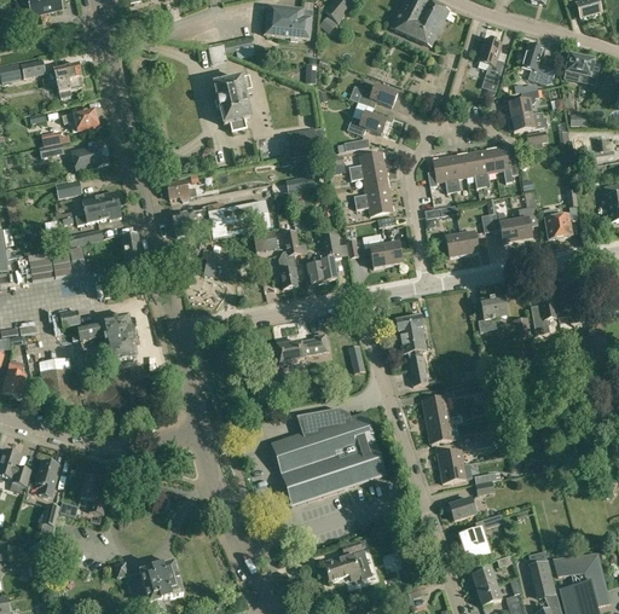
[(3,4),(5,18),(23,13),(19,0),(3,4)]
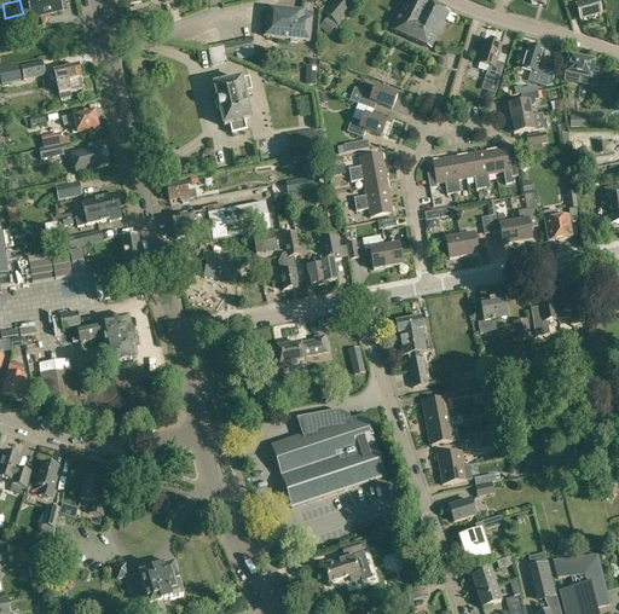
[(28,0),(32,15),(62,7),(59,0),(28,0)]
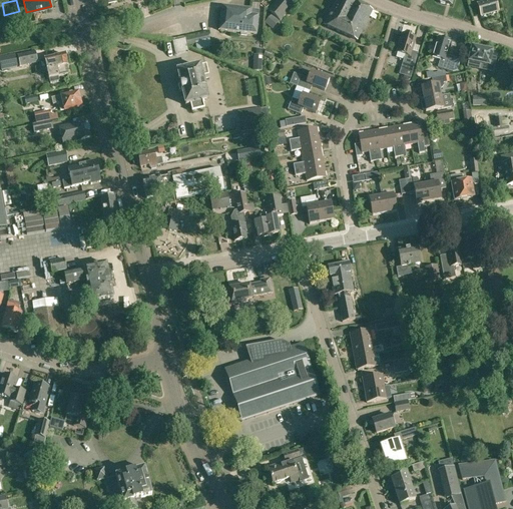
[(251,0),(250,6),(222,3),(219,27),(257,31),(260,7),(260,0),(251,0)]
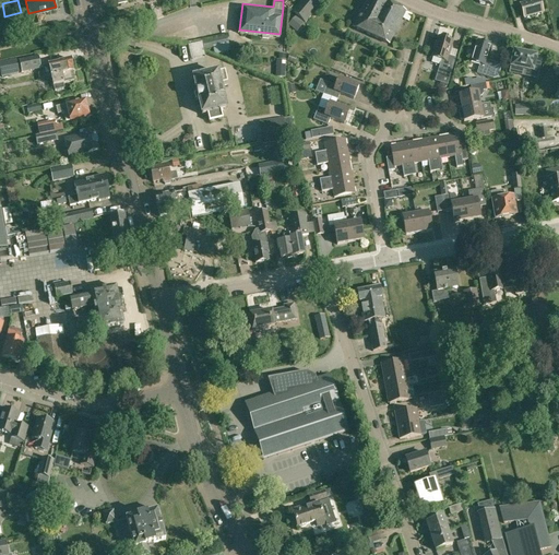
[(298,0),(293,8),(306,19),(317,6),(310,0),(298,0)]
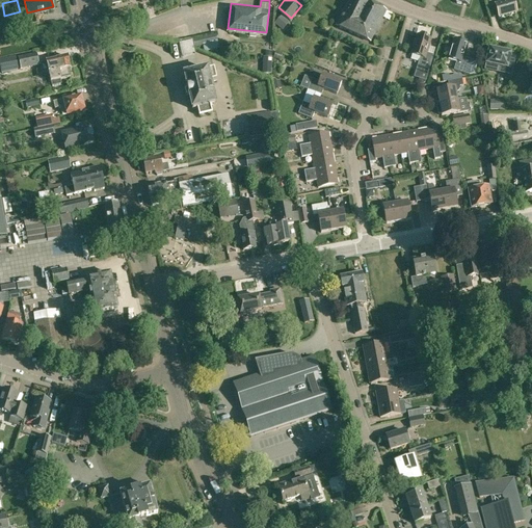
[(347,0),(337,22),(353,30),(368,0),(347,0)]
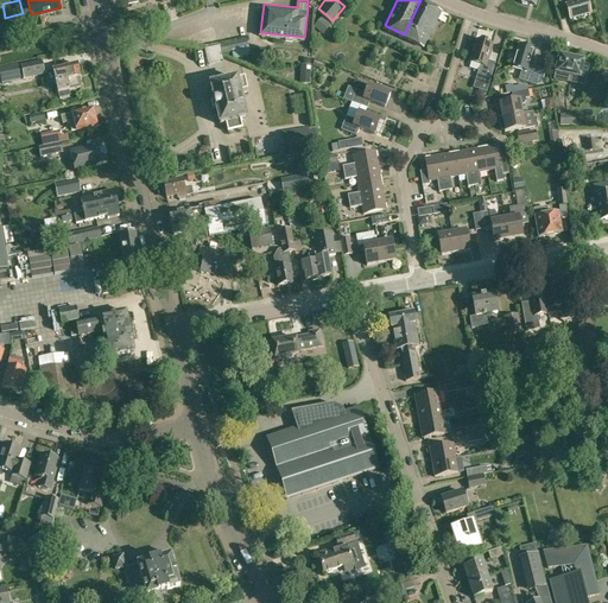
[(420,0),(404,35),(423,44),(441,8),(424,0),(420,0)]
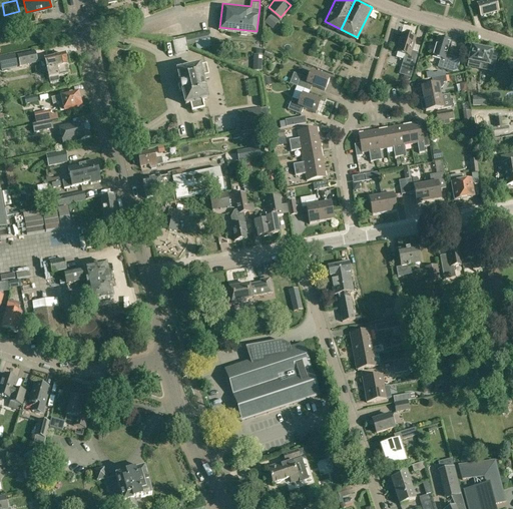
[(477,0),(481,13),(498,8),(495,0),(477,0)]
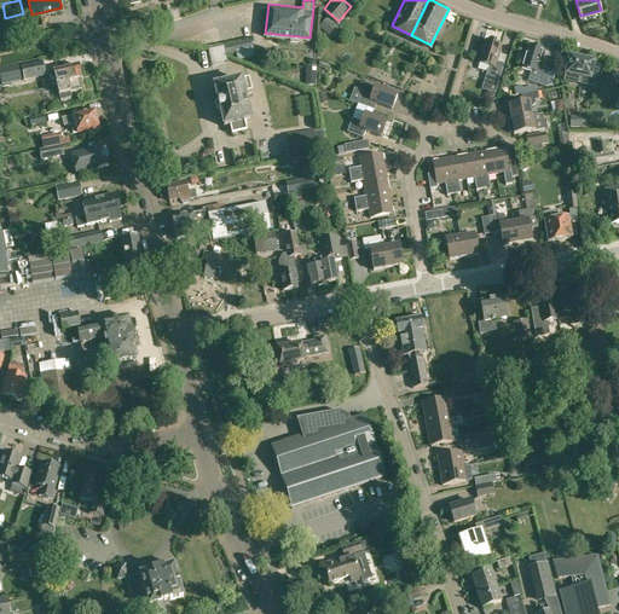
[(457,21),(462,12),(455,9),(450,16),(457,21)]
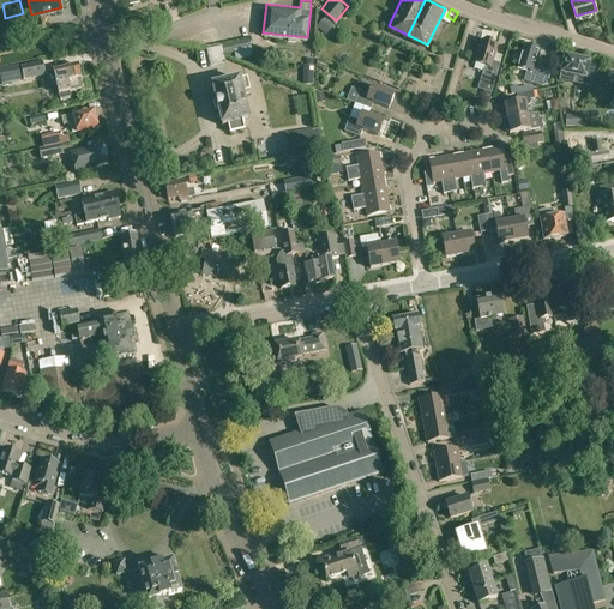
[(333,23),(324,16),(318,23),(327,30),(333,23)]
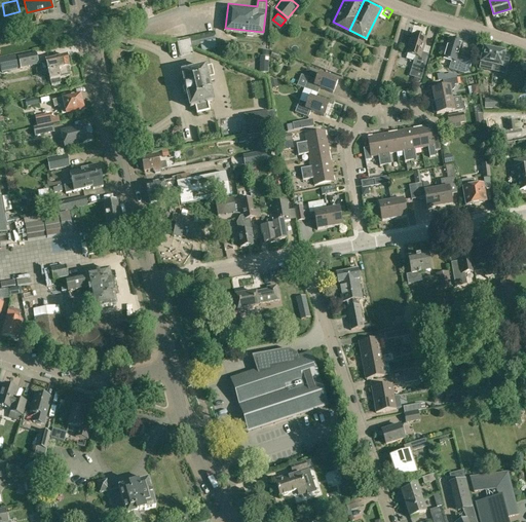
[(190,35),(192,42),(215,37),(213,30),(190,35)]
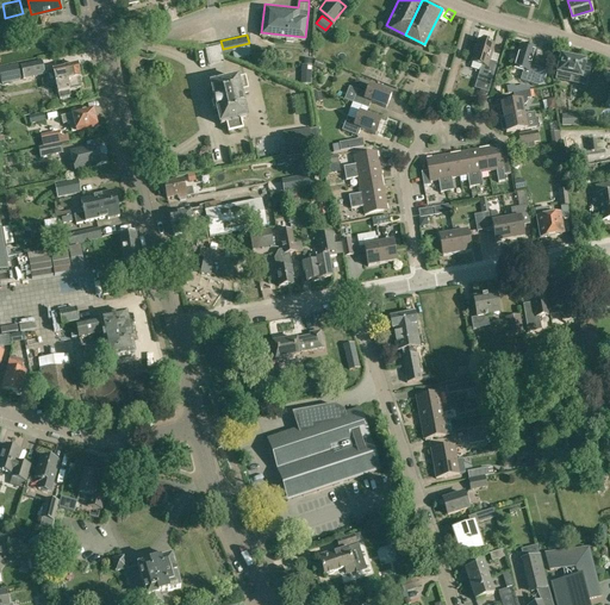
[(497,58),(490,56),(495,41),(478,37),(472,58),(481,61),(479,70),(492,74),(497,58)]
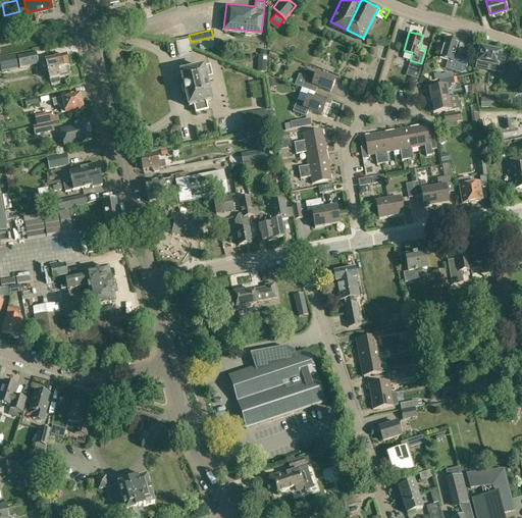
[(455,53),(459,39),(445,35),(439,55),(448,57),(446,65),(457,68),(461,55),(455,53)]
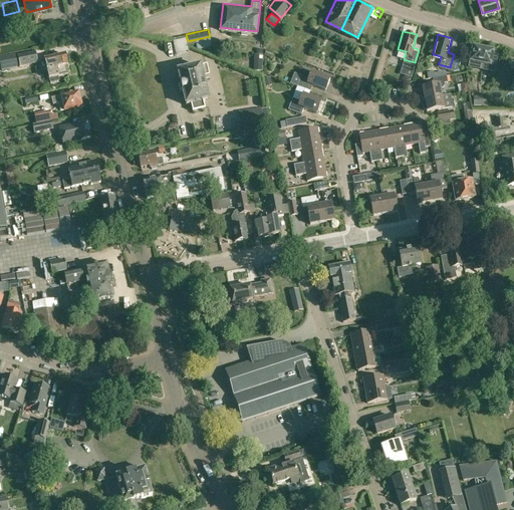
[(470,59),(491,63),(494,48),(473,44),(470,59)]
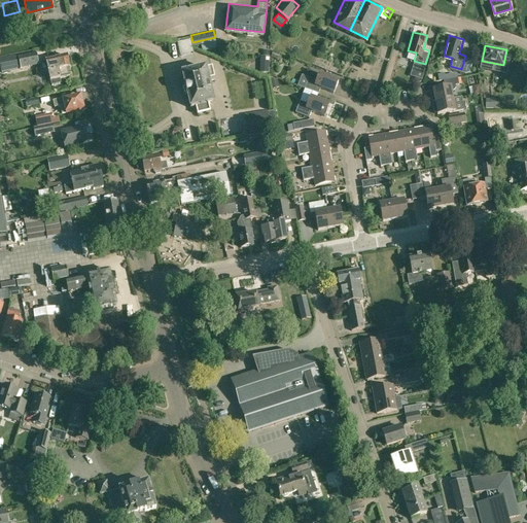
[(279,49),(273,47),(271,54),(277,56),(279,49)]
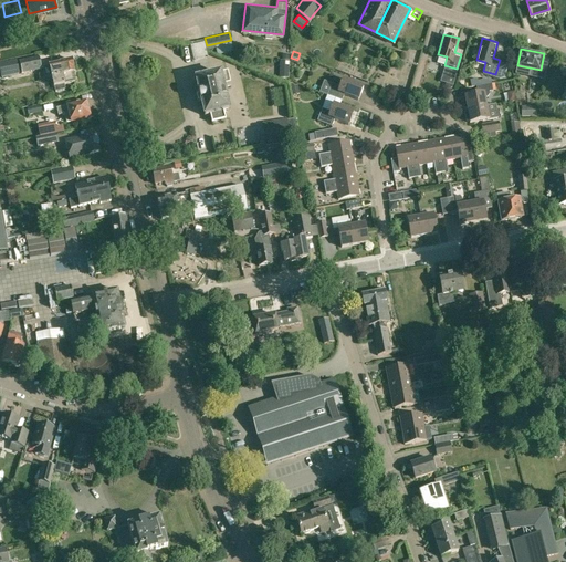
[(20,59),(22,70),(41,66),(39,54),(20,59)]
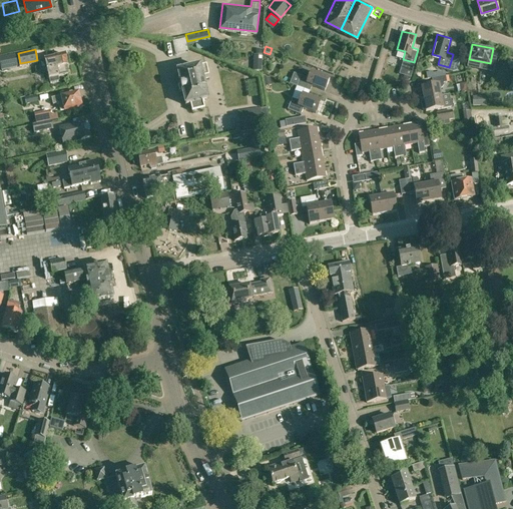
[(14,51),(0,54),(0,61),(1,64),(1,66),(17,63),(14,51)]
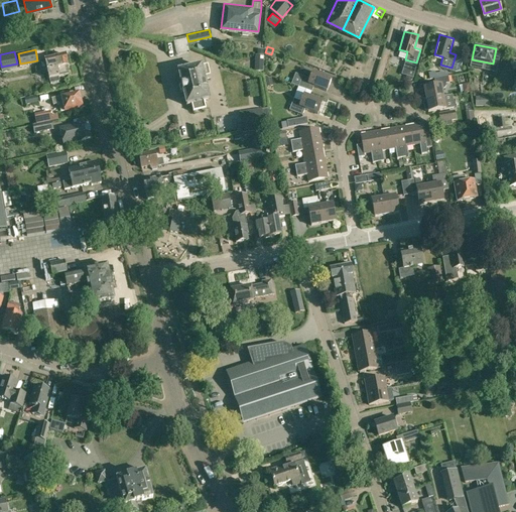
[(49,77),(50,81),(57,80),(56,76),(58,76),(58,75),(68,73),(67,65),(68,65),(67,60),(66,52),(54,54),(55,55),(44,57),(49,77)]
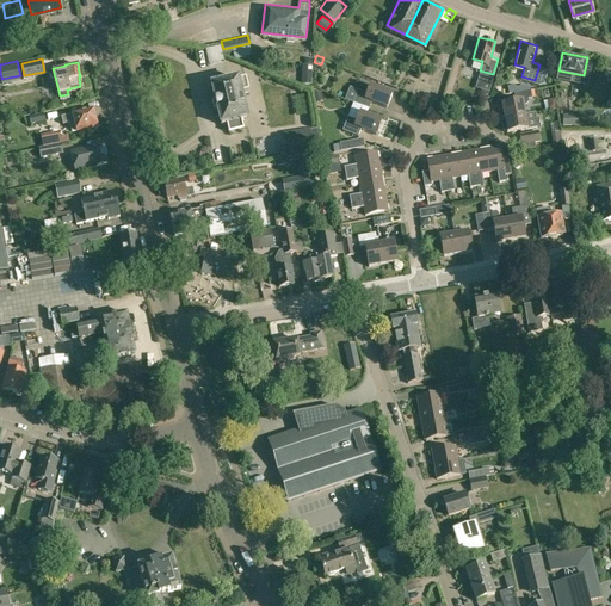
[(244,125),(241,116),(247,115),(241,90),(248,88),(247,85),(248,85),(245,73),(238,75),(238,74),(211,81),(221,121),(227,119),(228,129),(244,125)]
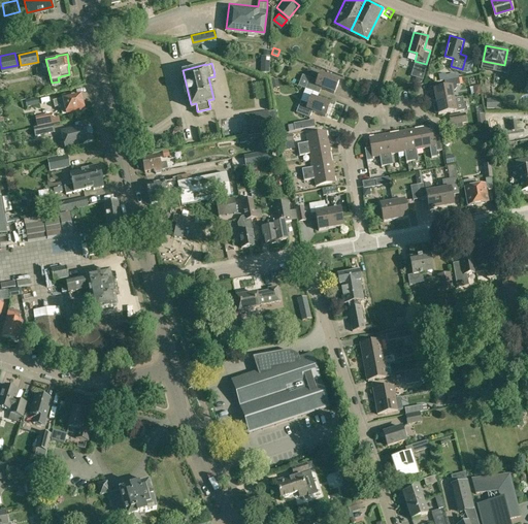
[(334,90),(339,77),(320,70),(317,77),(309,74),(305,85),(319,90),(321,85),(334,90)]
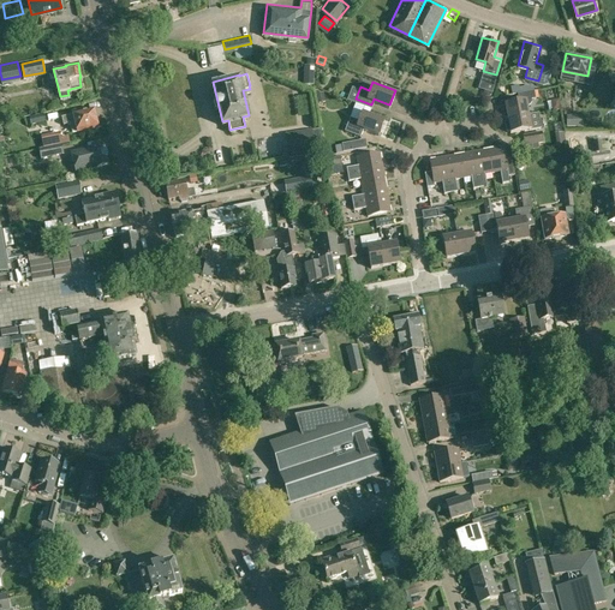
[(503,102),(502,105),(503,113),(506,114),(507,113),(508,114),(529,111),(527,102),(529,102),(532,99),(531,95),(536,95),(533,87),(527,88),(520,89),(518,90),(519,97),(505,100),(506,102),(503,102)]
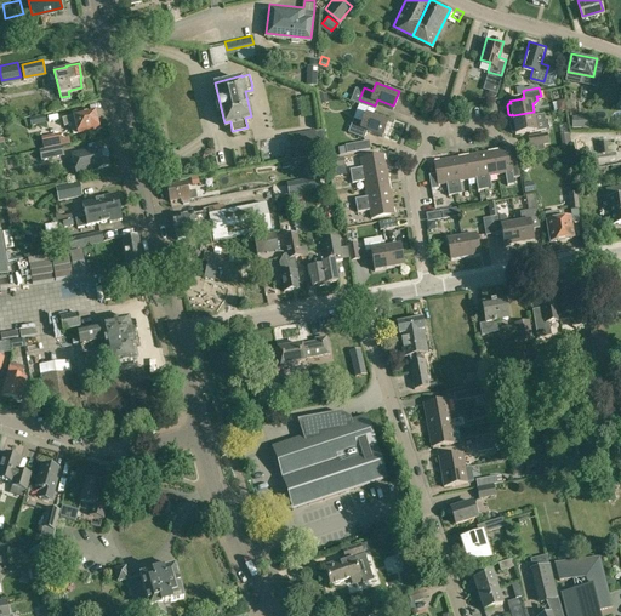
[(70,123),(73,132),(98,125),(93,109),(84,112),(84,110),(62,117),(63,124),(70,123)]
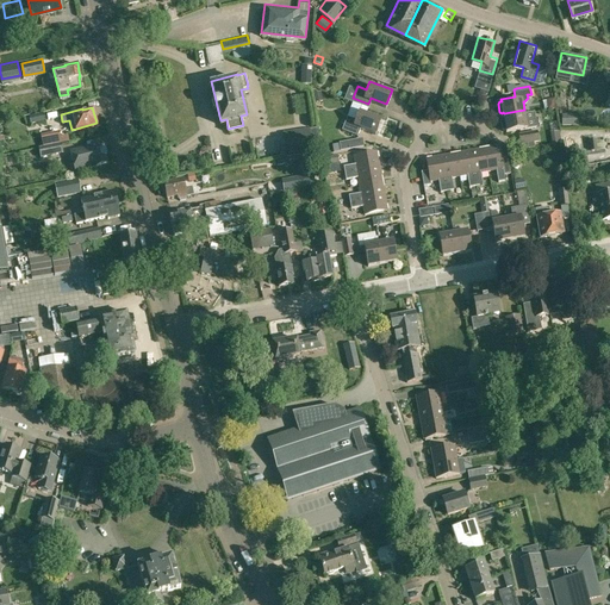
[(381,117),(359,107),(356,116),(347,113),(342,125),(358,131),(360,124),(375,130),(381,117)]
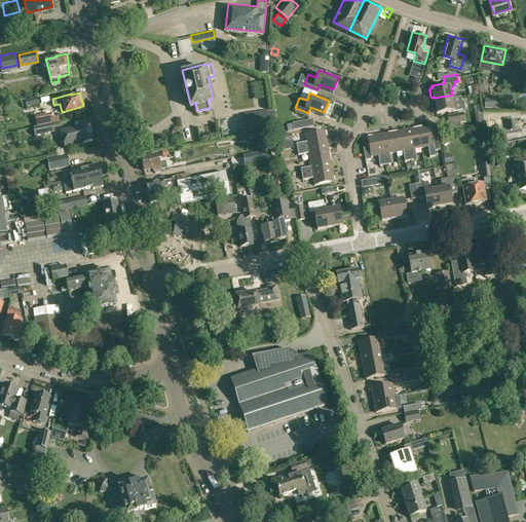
[(25,97),(27,103),(39,101),(37,94),(25,97)]
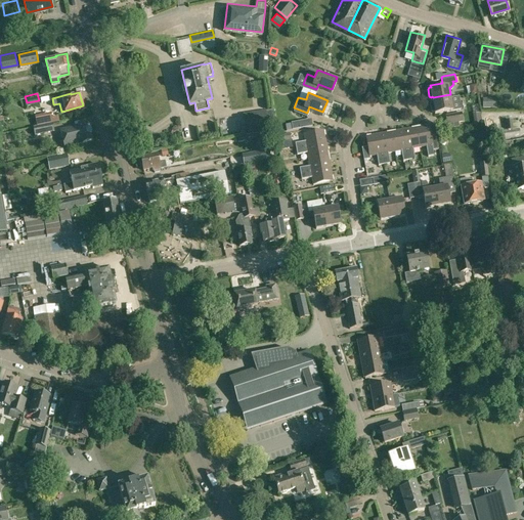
[(450,94),(433,97),(433,99),(431,99),(430,100),(431,107),(433,109),(435,109),(435,111),(461,105),(459,93),(450,95),(450,94)]
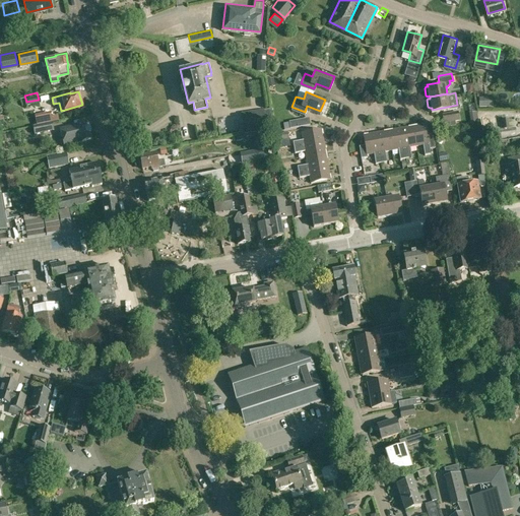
[(481,93),(481,102),(496,101),(496,93),(481,93)]
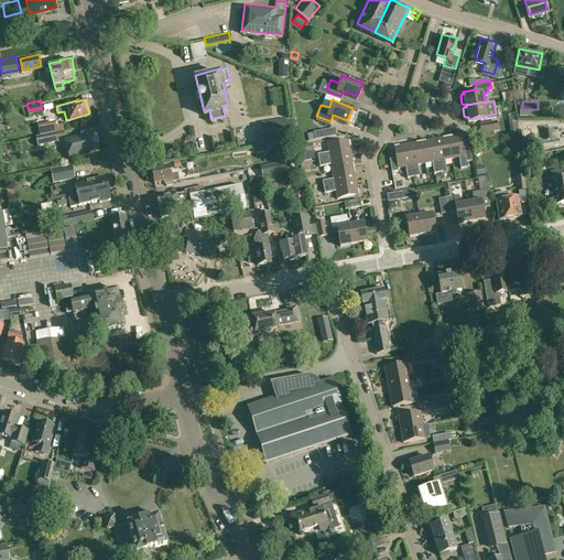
[(481,130),(498,127),(497,118),(479,120),(481,130)]
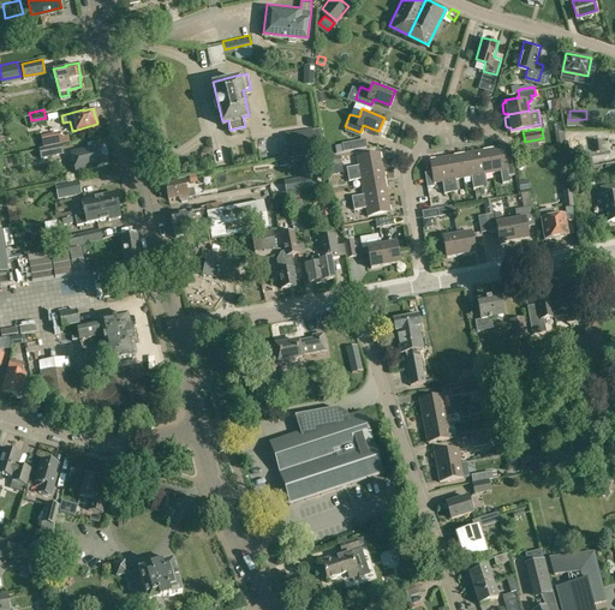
[(43,135),(41,136),(43,144),(53,142),(61,141),(69,139),(67,132),(60,133),(60,132),(52,133),(43,135)]
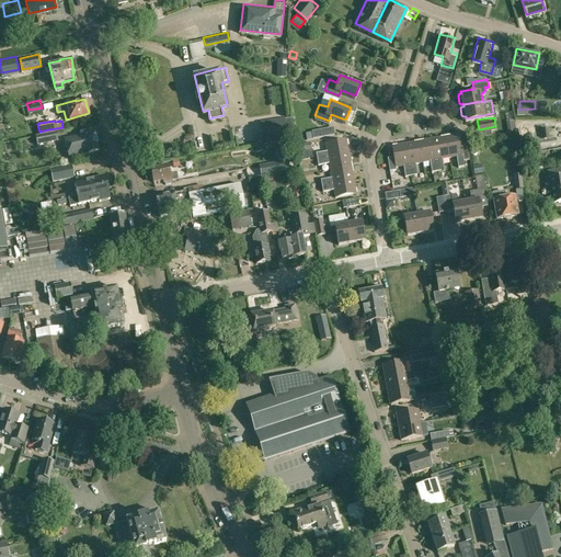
[(262,126),(264,139),(288,135),(286,122),(262,126)]
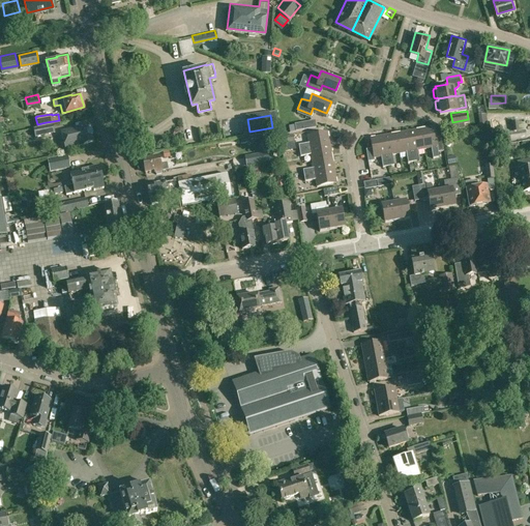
[(315,117),(295,121),(296,127),(316,124),(315,117)]
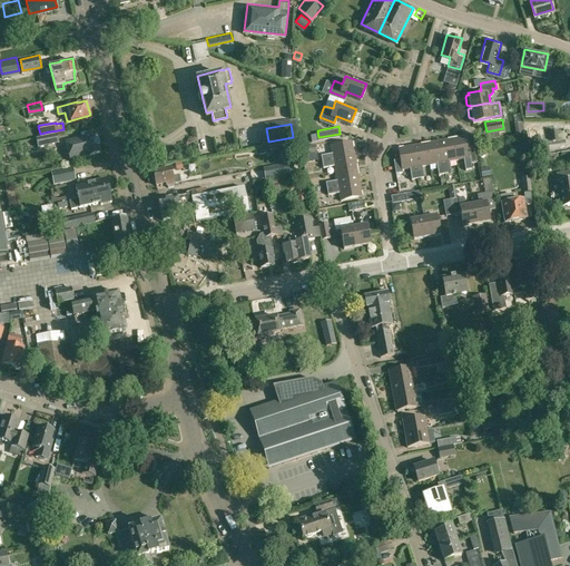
[(49,132),(40,134),(36,135),(38,144),(59,139),(57,130),(49,132)]
